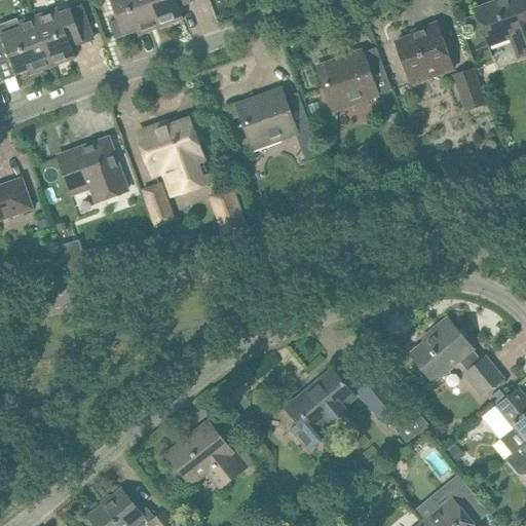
[(149,0),(110,0),(116,15),(123,35),(137,30),(139,35),(159,28),(149,0)]
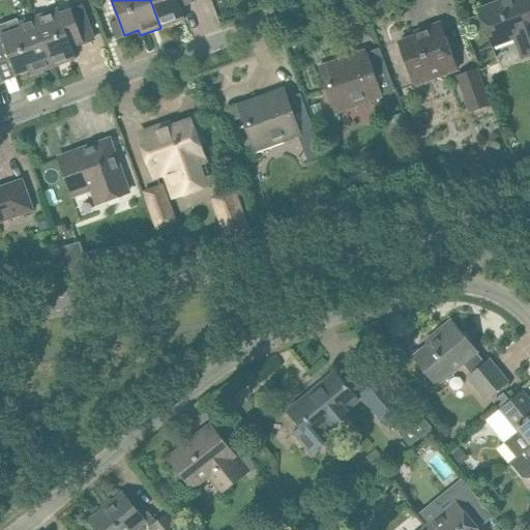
[(150,0),(160,28),(184,19),(180,6),(193,2),(192,0),(150,0)]
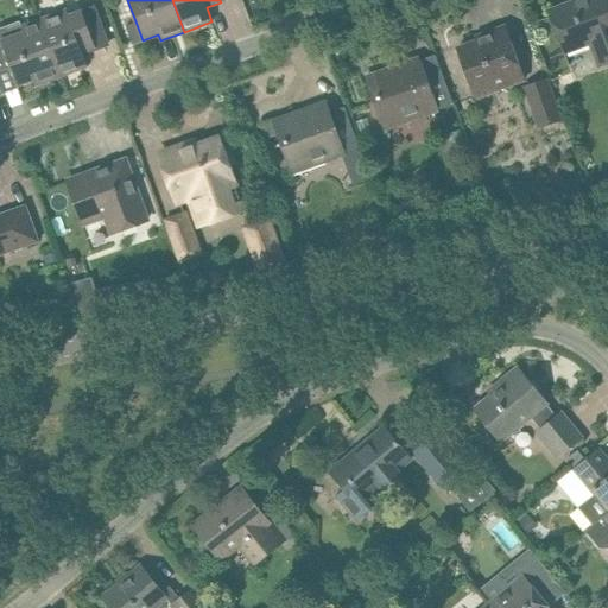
[(607,0),(576,0),(549,11),(564,50),(588,42),(597,65),(607,61),(607,0)]
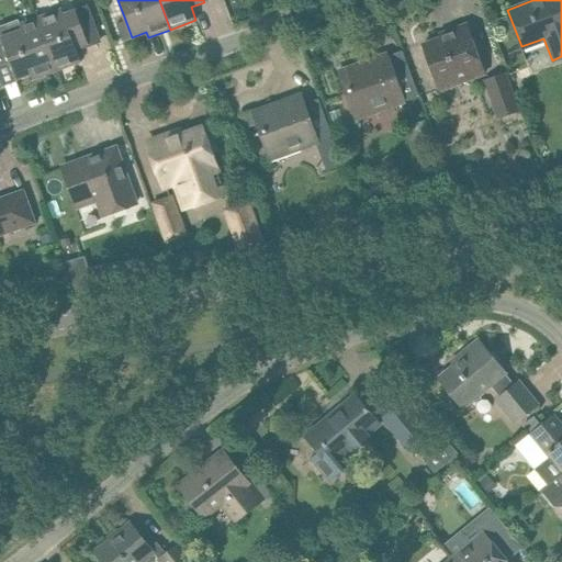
[(87,6),(76,9),(80,23),(81,23),(82,27),(93,23),(87,6)]
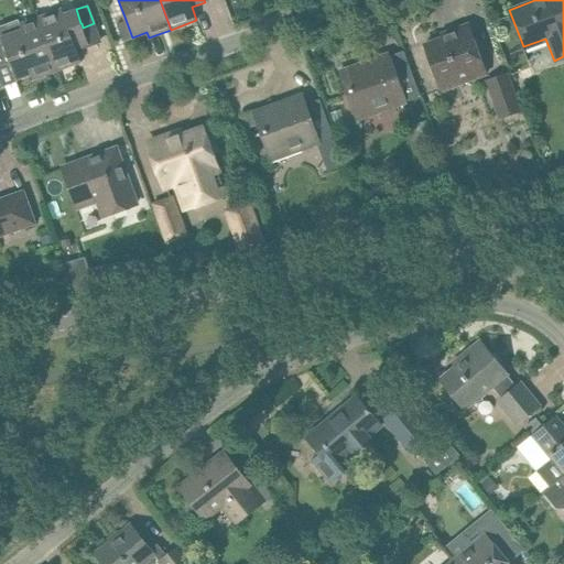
[(62,9),(35,19),(54,72),(82,62),(76,49),(89,44),(83,28),(82,23),(80,23),(76,9),(64,14),(62,9)]
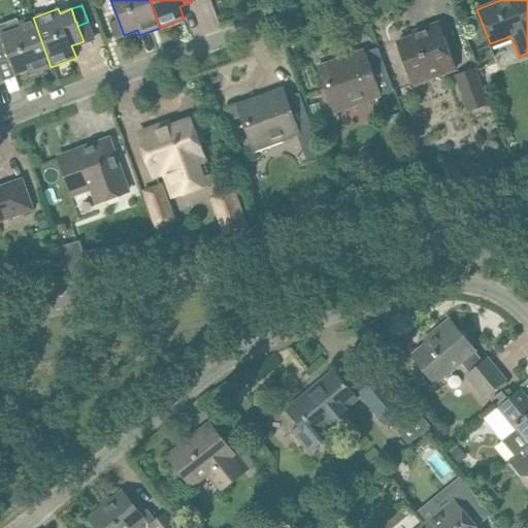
[(21,27),(0,34),(0,61),(9,58),(15,75),(29,69),(31,74),(51,67),(33,18),(19,23),(21,27)]
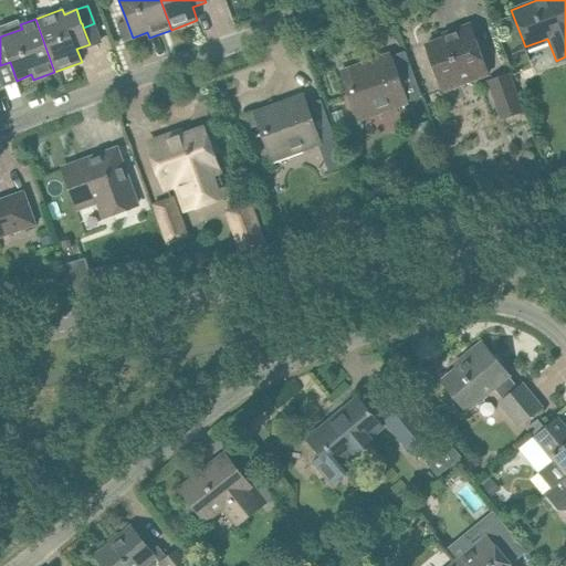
[(451,31),(452,35),(426,44),(442,90),(488,73),(478,44),(470,24),(451,31)]
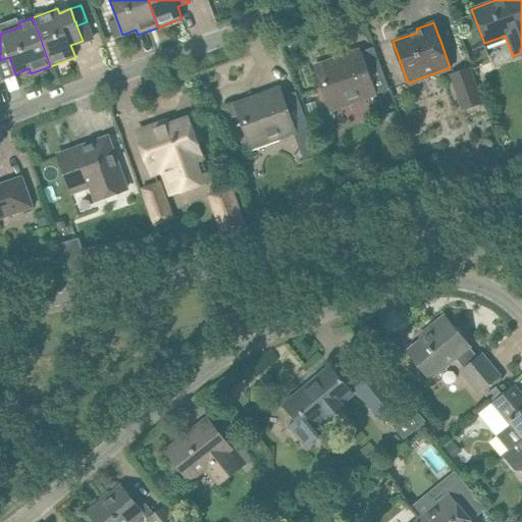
[(359,49),(314,65),(321,85),(330,109),(375,94),(374,92),(388,87),(380,64),(366,69),(366,68),(359,49)]
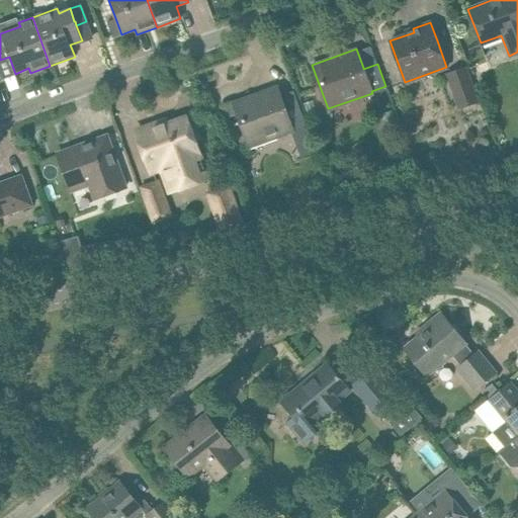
[(465,65),(444,72),(457,109),(478,102),(465,65)]
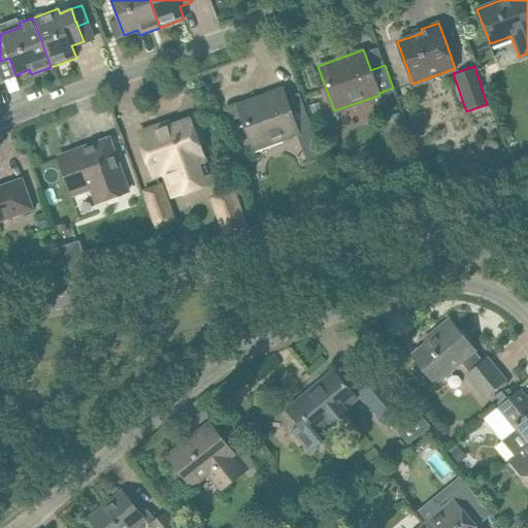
[(298,132),(290,107),(283,88),(226,108),(230,120),(241,116),(253,149),(298,132)]
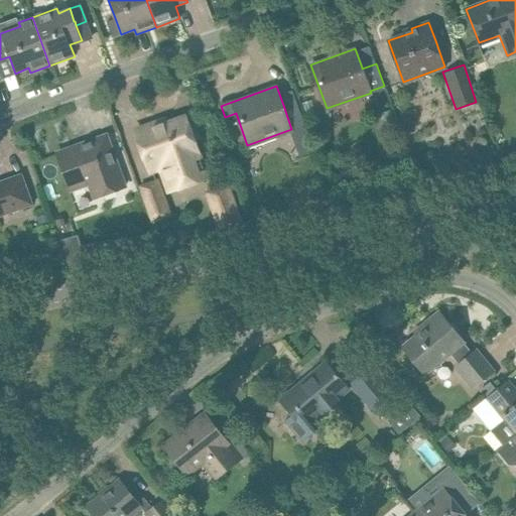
[(201,171),(197,160),(201,158),(185,118),(152,129),(151,125),(135,131),(151,173),(159,170),(167,194),(210,177),(207,168),(201,171)]
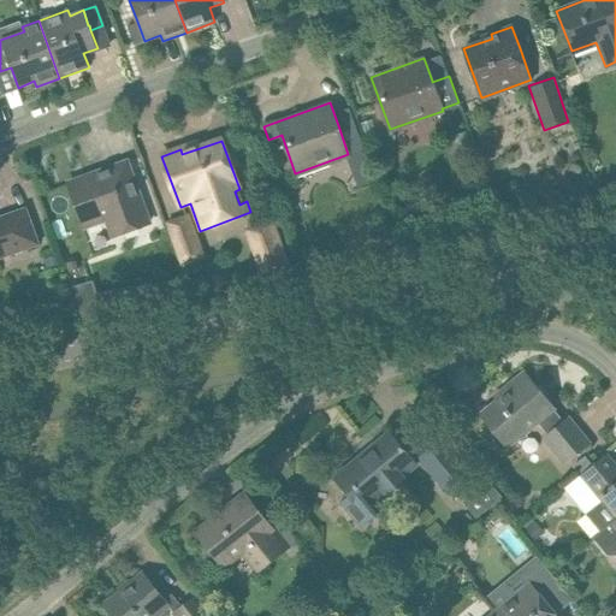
[(148,221),(135,184),(126,161),(69,183),(84,226),(101,219),(99,214),(112,209),(119,232),(148,221)]
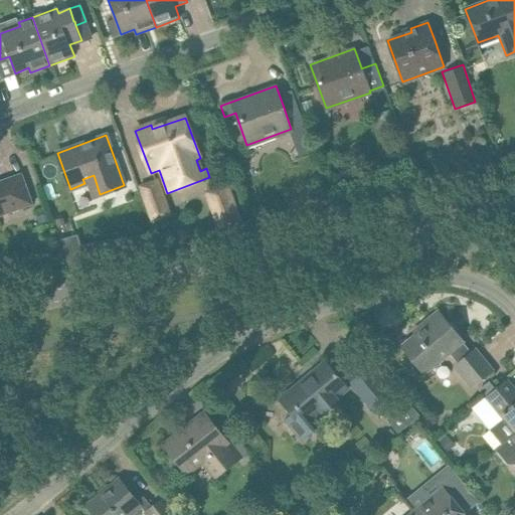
[(0,182),(0,214),(31,203),(21,175),(0,182)]
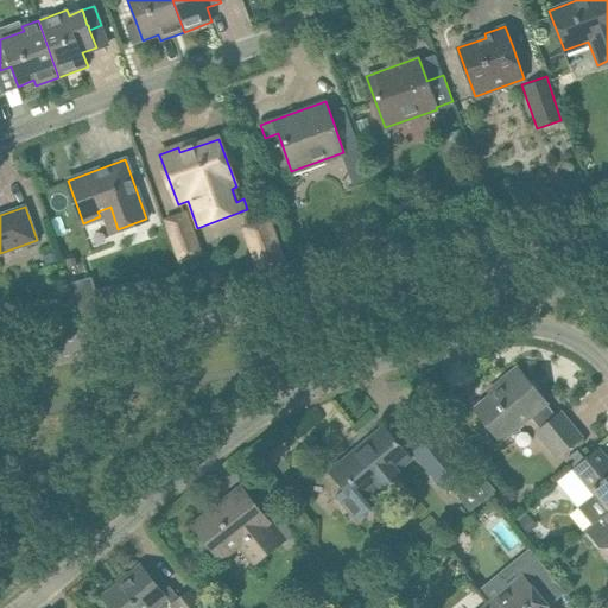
[(181,260),(202,253),(187,211),(165,219),(181,260)]
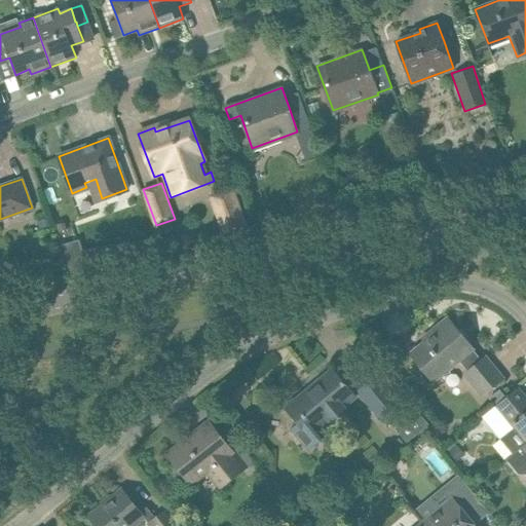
[(224,240),(248,233),(234,189),(210,197),(224,240)]
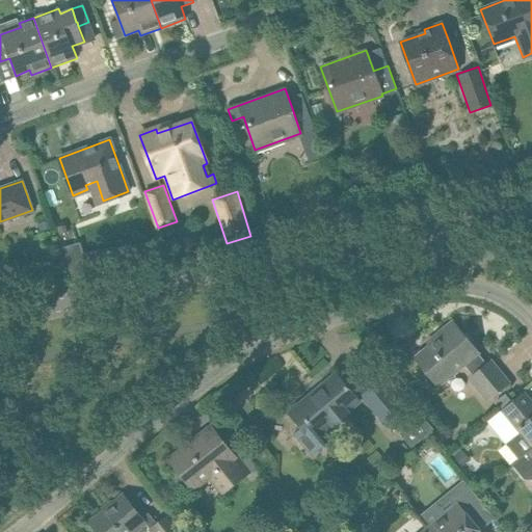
[(47,221),(37,224),(41,233),(49,230),(47,221)]
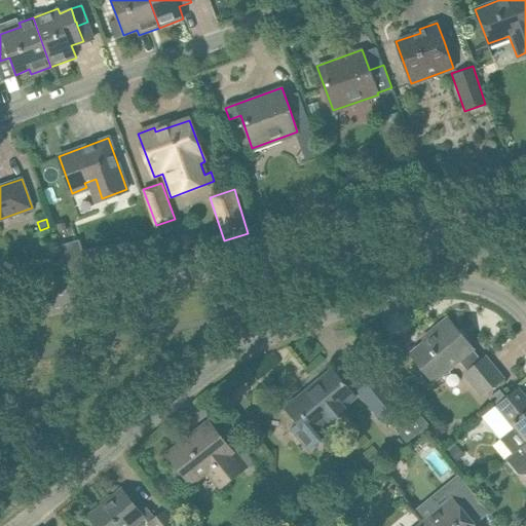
[(79,240),(63,246),(71,273),(87,270),(82,252),(80,247),(79,240)]
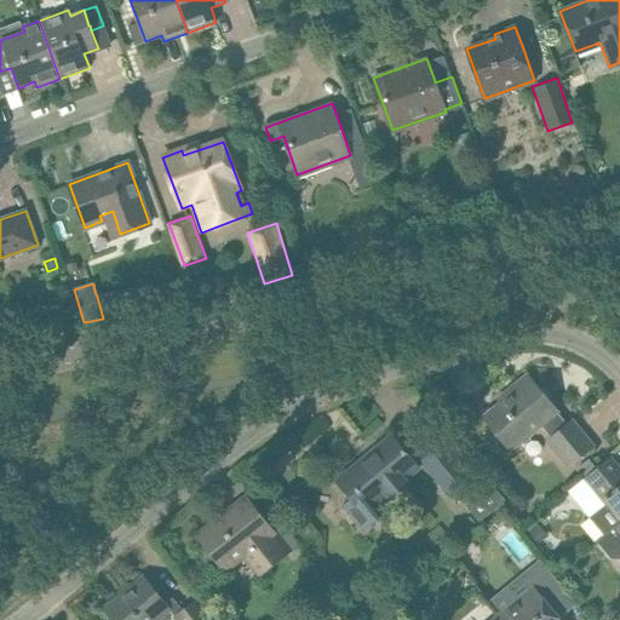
[(528,375),(509,391),(511,395),(484,417),(511,449),(541,424),(552,436),(549,440),(569,465),(592,446),(572,422),(568,424),(528,375)]
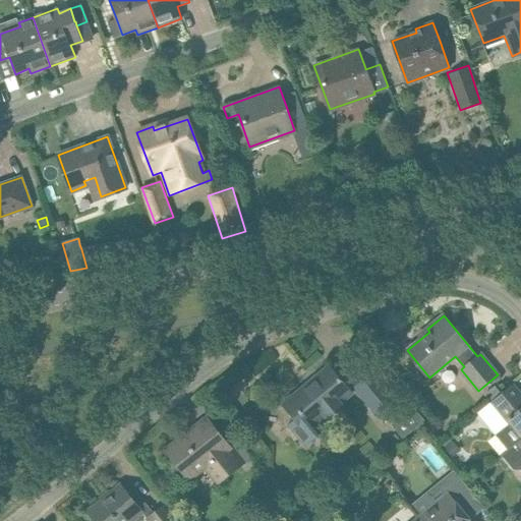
[(286,425),(304,447),(319,435),(310,425),(352,392),(330,365),(316,377),(319,380),(291,402),(289,399),(282,405),(293,419),(286,425)]
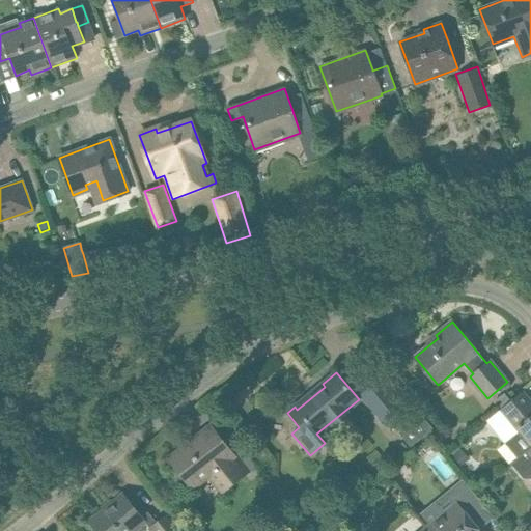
[(384,422),(402,407),(382,381),(362,396),(384,422)]
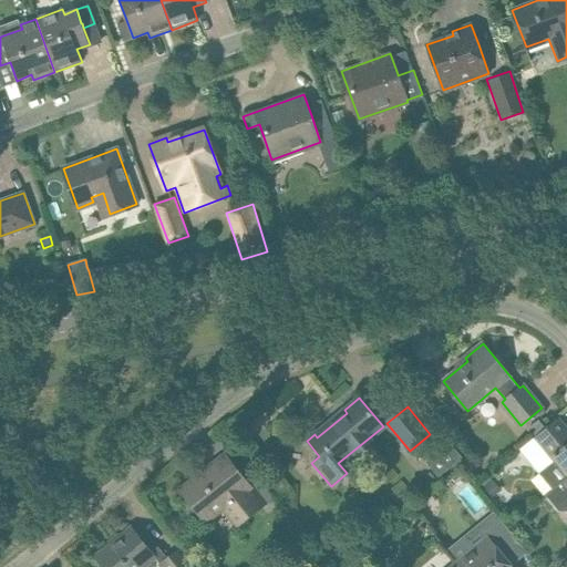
[(542,431),(534,439),(548,454),(553,460),(544,467),(543,477),(553,490),(566,478),(566,426),(559,418),(545,429),(542,431)]
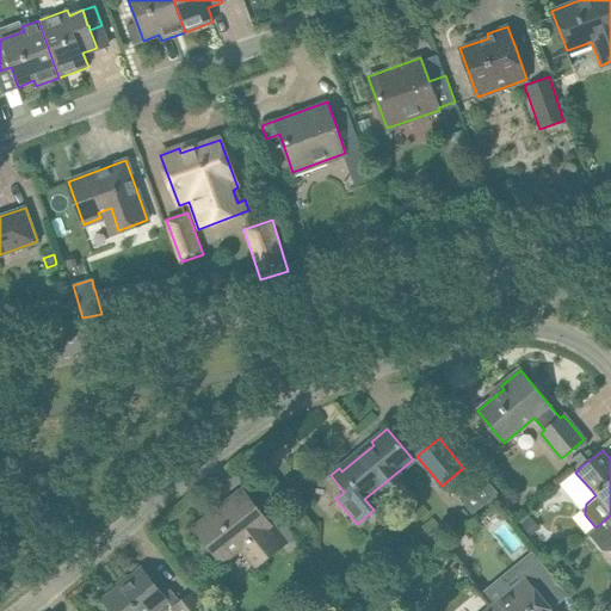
[(473,514),(499,494),(486,477),(460,499),(473,514)]
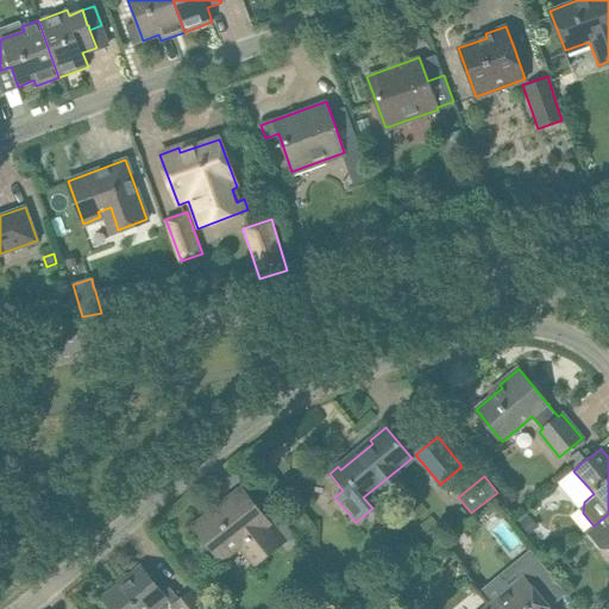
[(270,522),(258,506),(243,488),(193,527),(219,562),(240,544),(257,565),(281,546),(264,526),(270,522)]
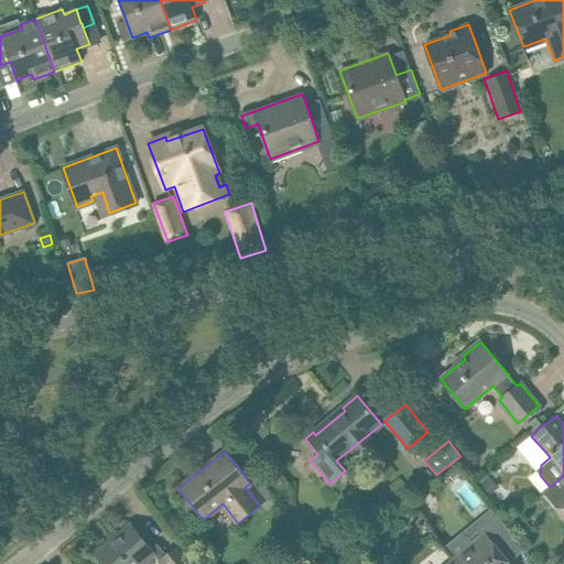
[(563,476),(550,487),(542,492),(555,508),(563,508),(563,476)]
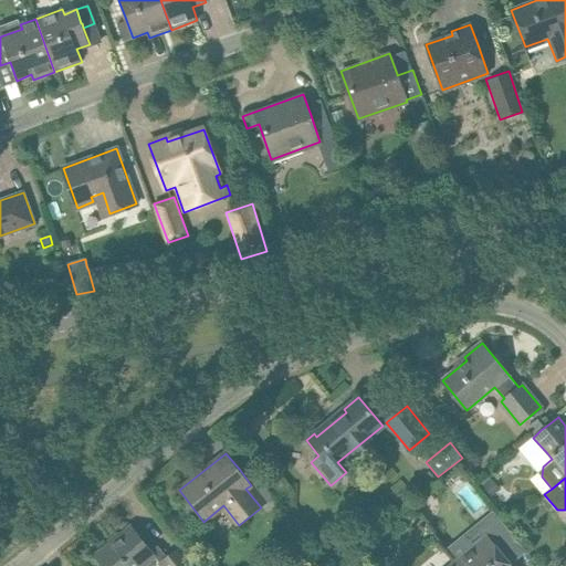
[(130,525),(94,555),(103,565),(146,565),(155,558),(159,564),(167,557),(158,546),(152,551),(145,543),(130,525)]
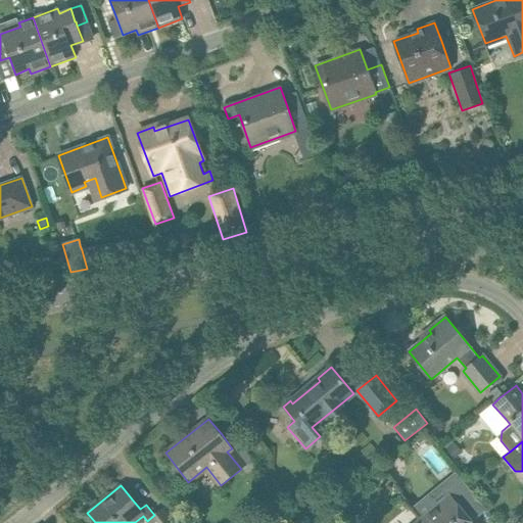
[(450,493),(421,518),(425,522),(472,522),(473,522),(469,517),(482,505),(469,488),(456,500),(450,493)]
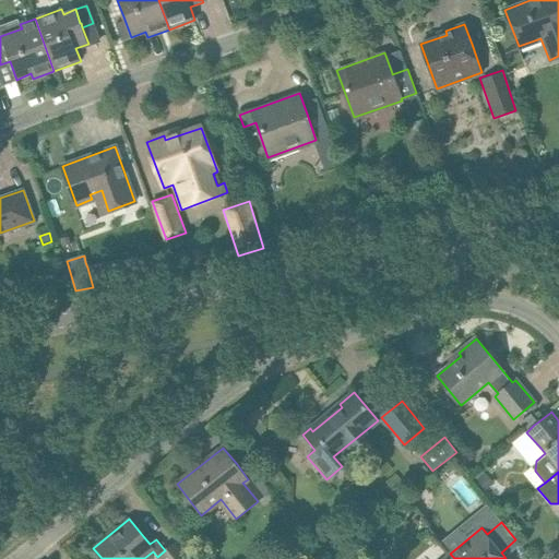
[(165,550),(157,557),(158,558),(190,558),(176,542),(165,550)]
